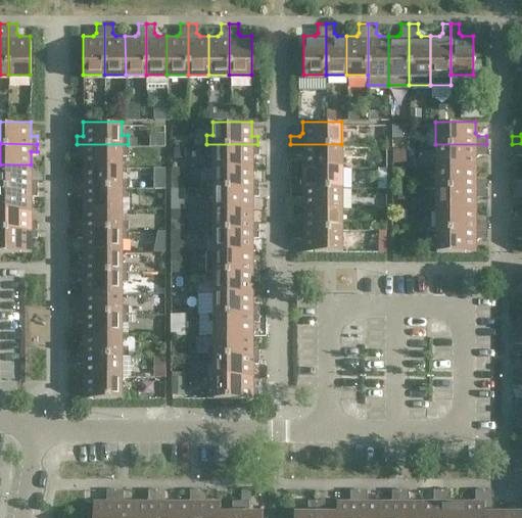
[(521,143),(512,144),(512,152),(521,152),(521,153),(521,143)]
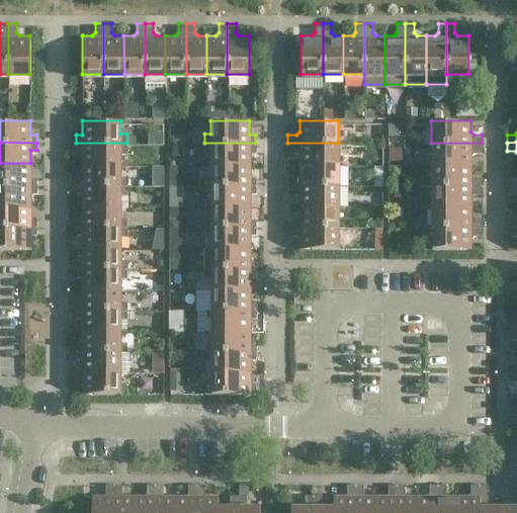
[(120,163),(120,152),(126,152),(126,143),(76,143),(76,150),(82,150),(82,163),(120,163)]
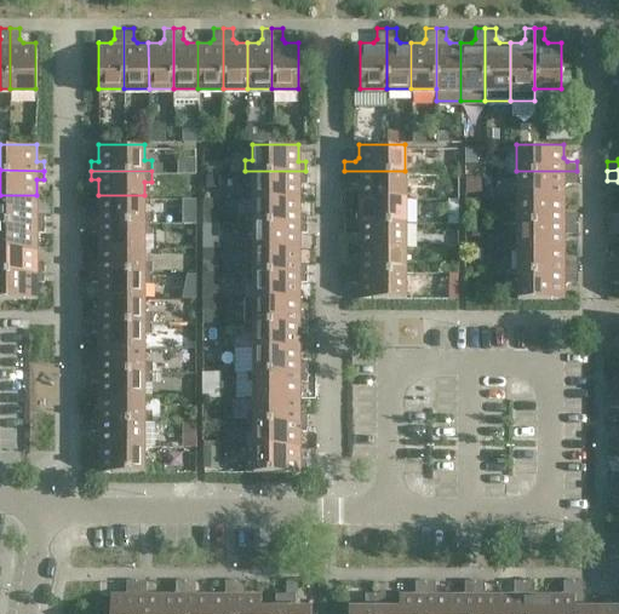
[(298,195),(298,179),(305,179),(305,171),(245,171),(245,182),(252,182),(252,195),(298,195)]
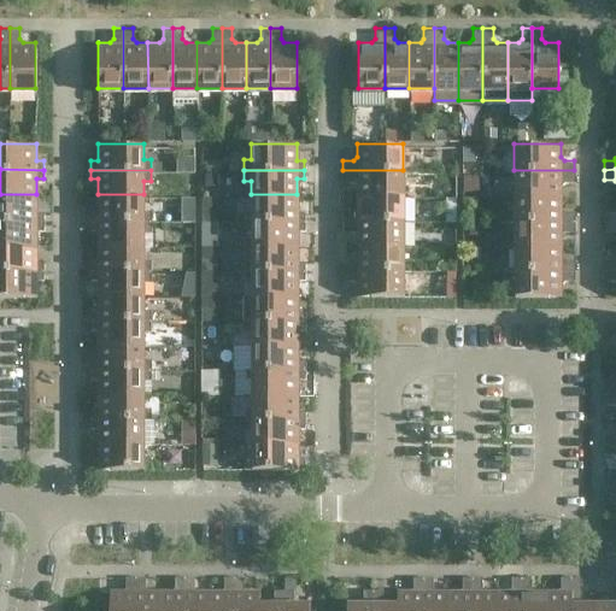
[(403,194),(403,170),(342,170),(342,180),(353,180),(357,183),(357,194),(403,194)]
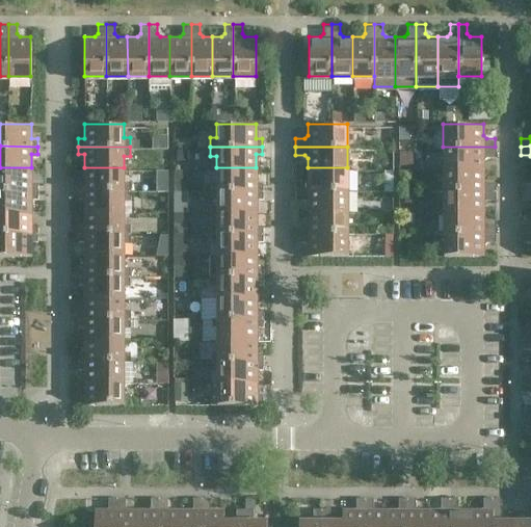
[(483,158),(486,155),(495,155),(495,147),(443,147),(443,167),(483,167),(483,158)]
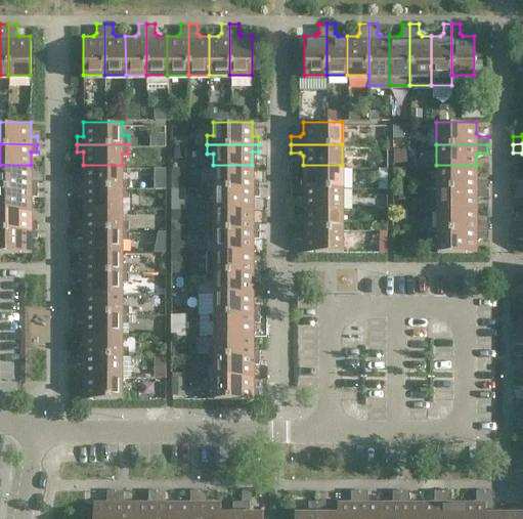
[(31,178),(31,165),(0,165),(0,185),(37,186),(37,178),(31,178)]
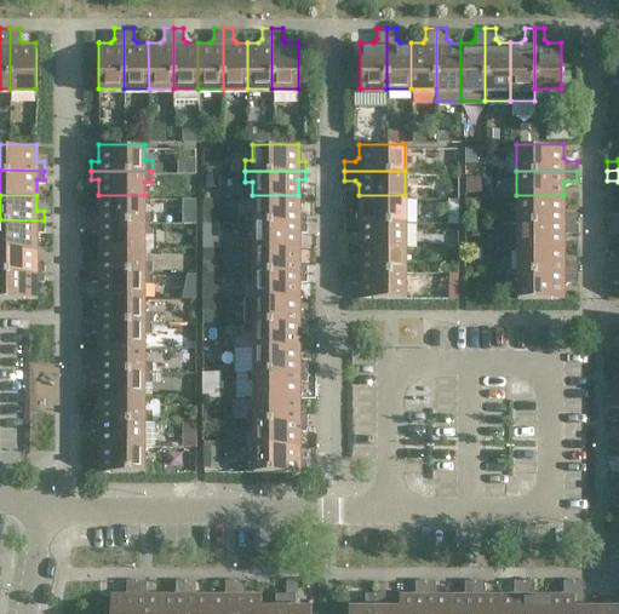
[(144,210),(144,195),(98,195),(98,211),(91,211),(91,221),(152,221),(152,210),(144,210)]
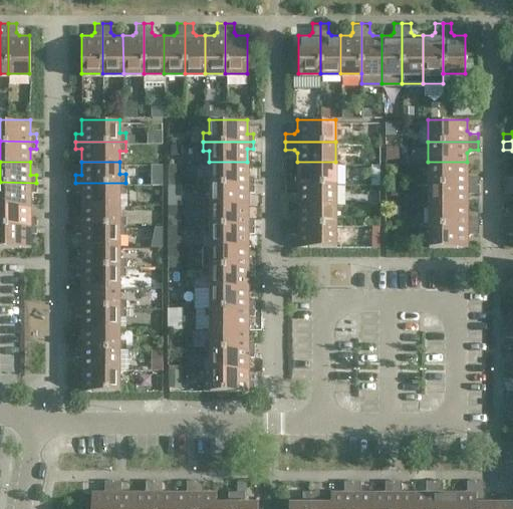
[(247,175),(247,162),(209,162),(209,174),(203,174),(203,183),(253,182),(253,175),(247,175)]
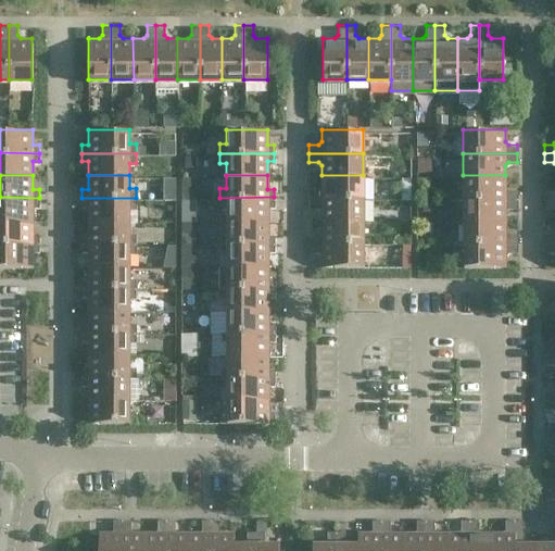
[(363,198),(363,175),(322,175),(322,186),(318,188),(308,188),(308,198),(363,198)]
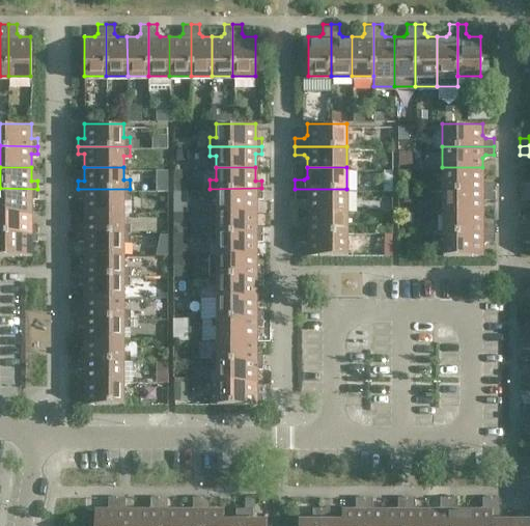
[(485,180),(482,177),(482,167),(442,167),(442,189),(494,189),(494,180),(485,180)]
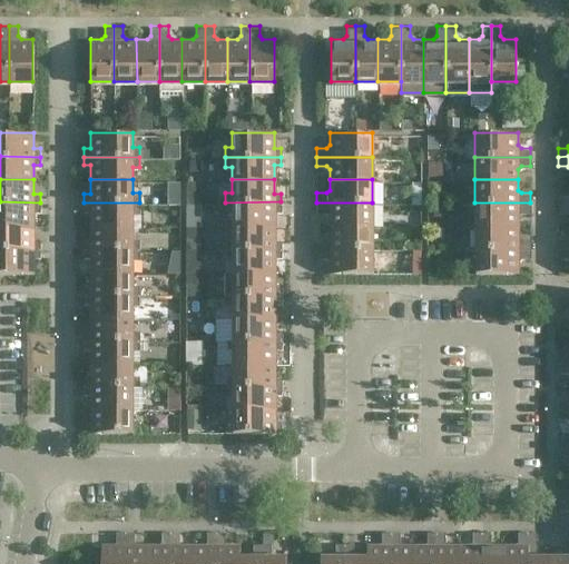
[(568,191),(568,194),(558,193),(558,203),(568,201),(568,191)]
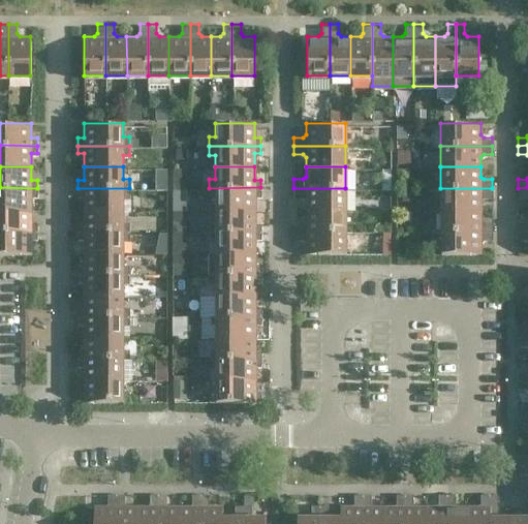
[(0,208),(31,209),(31,195),(37,195),(37,188),(0,187),(0,208)]
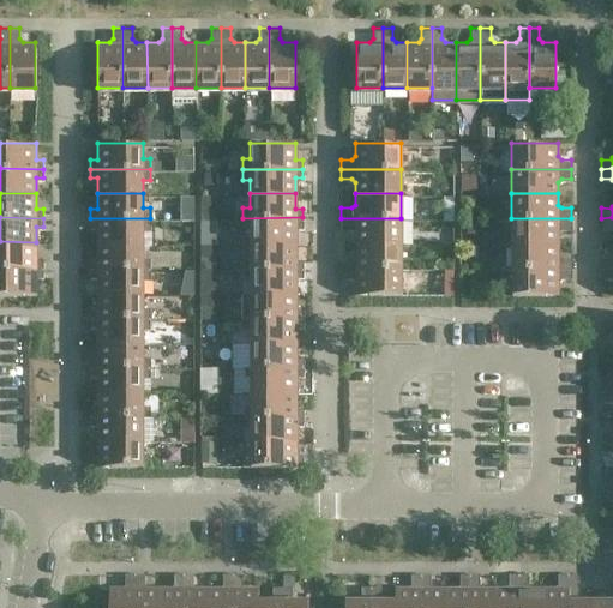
[(295,242),(295,227),(302,227),(302,217),(242,218),(242,228),(250,228),(250,242),(295,242)]
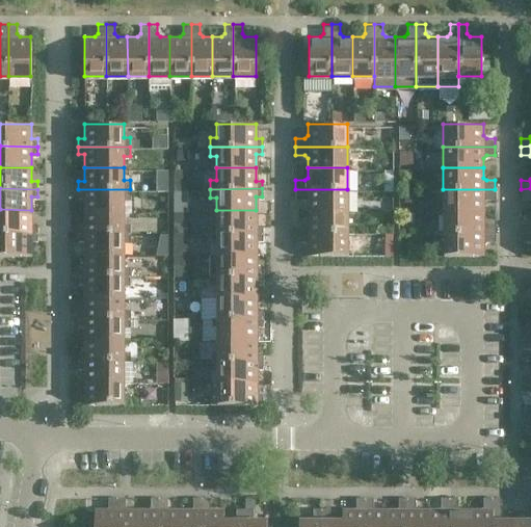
[(530,188),(521,189),(521,198),(530,198),(530,199),(530,188)]
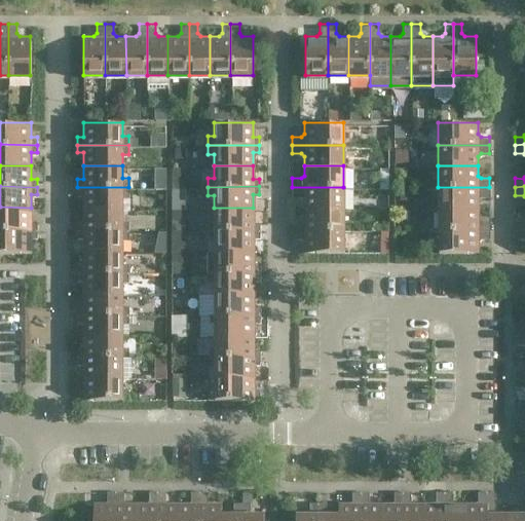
[(122,208),(122,195),(128,195),(128,187),(77,187),(77,194),(83,194),(83,208),(122,208)]
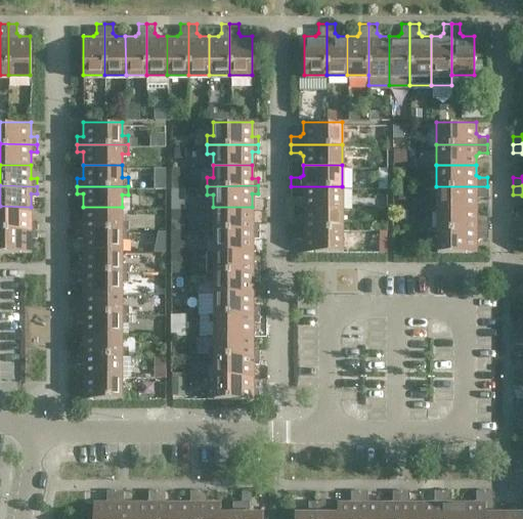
[(342,207),(342,186),(291,186),(291,195),(300,195),(303,198),(303,207),(342,207)]
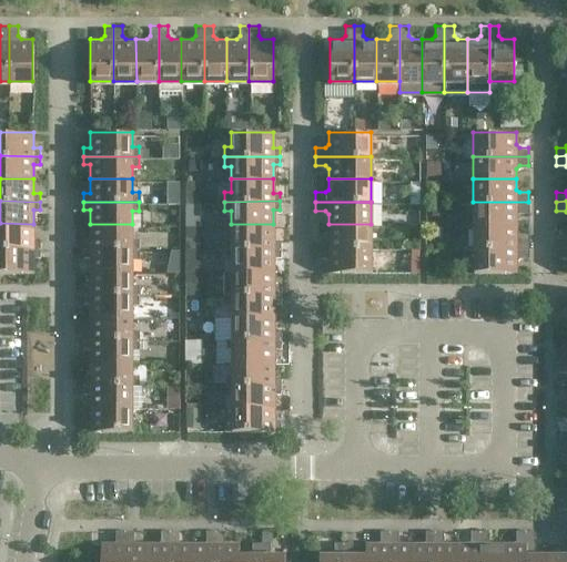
[(516,214),(519,211),(528,211),(528,202),(473,202),(473,224),(516,224),(516,214)]
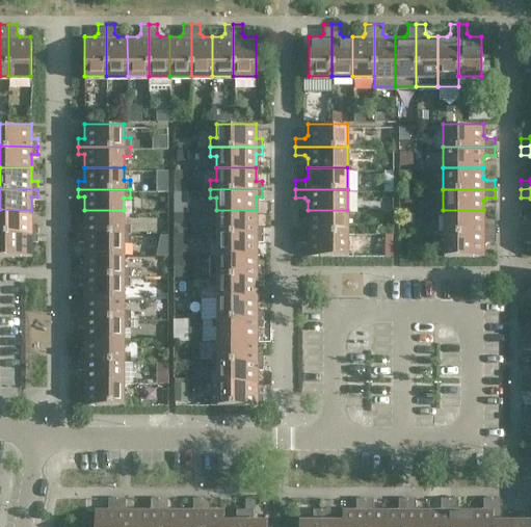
[(176,206),(174,271),(188,271),(190,206),(176,206)]
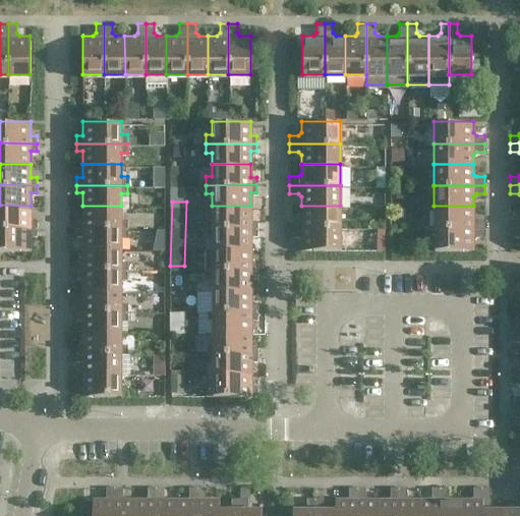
[(31,219),(31,206),(0,205),(0,226),(37,226),(37,219),(31,219)]
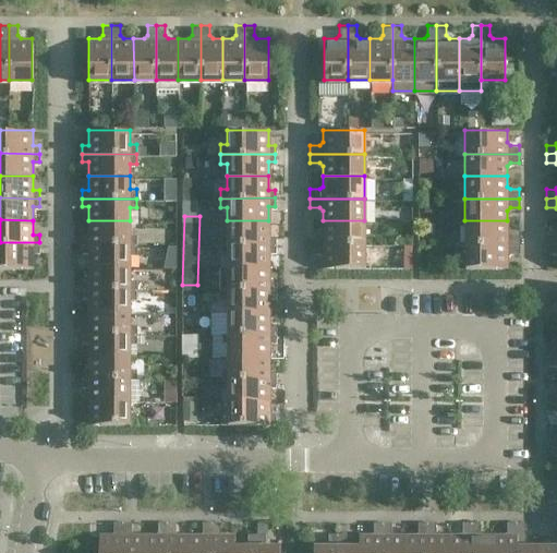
[(130,232),(130,220),(88,220),(88,235),(82,235),(82,242),(136,242),(136,232),(130,232)]
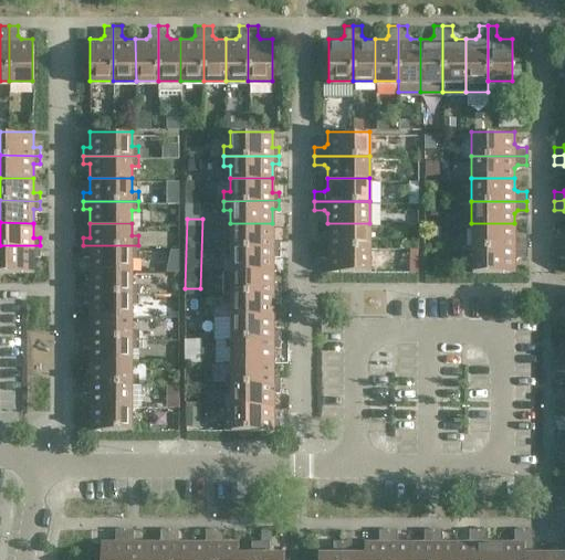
[(272,238),(272,223),(230,223),(230,235),(223,235),(223,245),(279,245),(279,238),(272,238)]
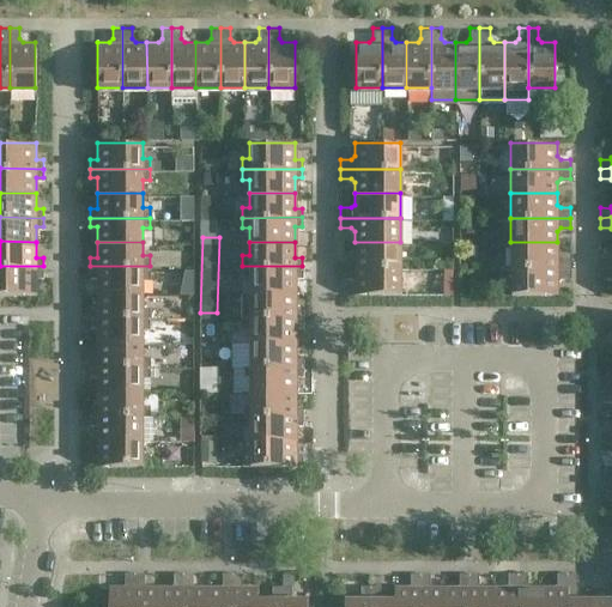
[(400,266),(400,242),(355,242),(355,253),(351,256),(340,256),(340,266),(400,266)]
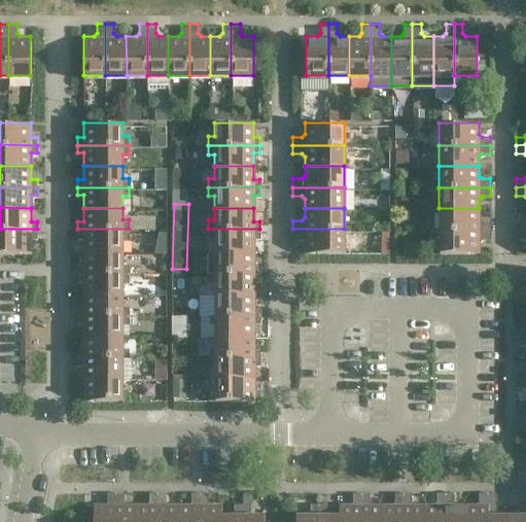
[(482,220),(479,218),(479,208),(439,208),(439,230),(490,230),(490,220),(482,220)]
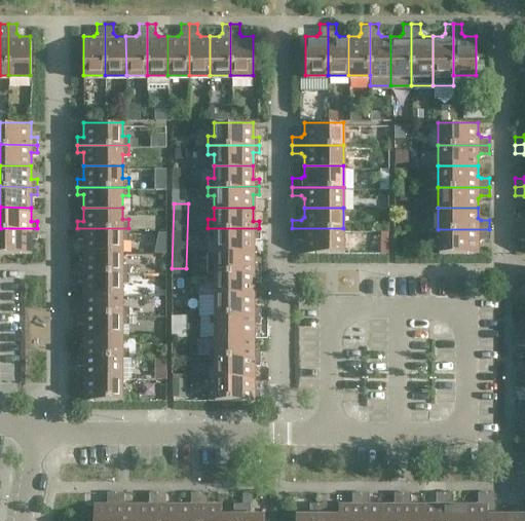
[(524,228),(524,219),(524,220),(515,220),(515,229),(524,228)]
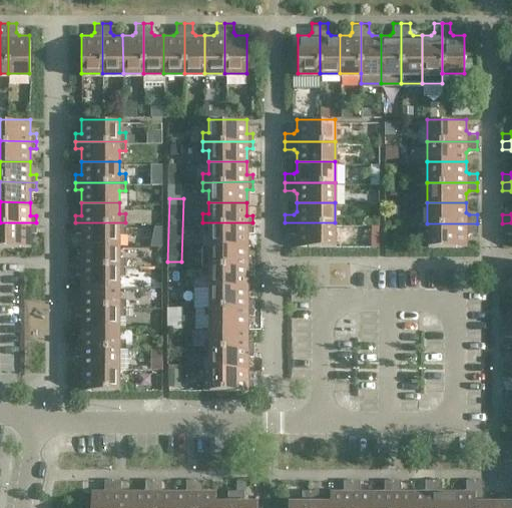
[(0,243),(30,244),(30,230),(36,230),(36,222),(0,222),(0,243)]
